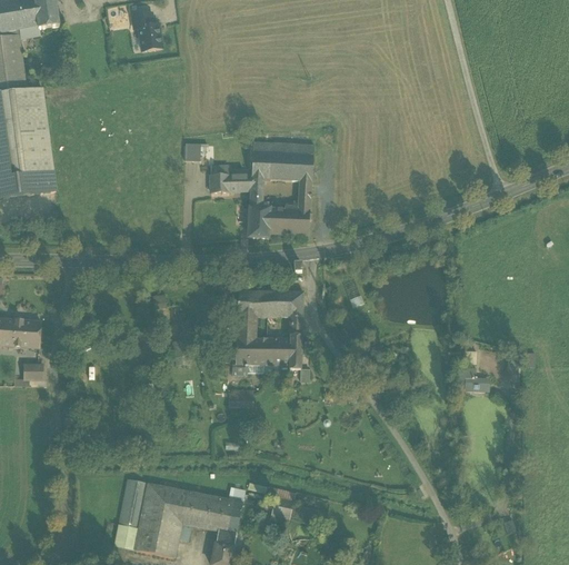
[(0,0),(0,30),(18,28),(22,27),(18,0),(0,0)]
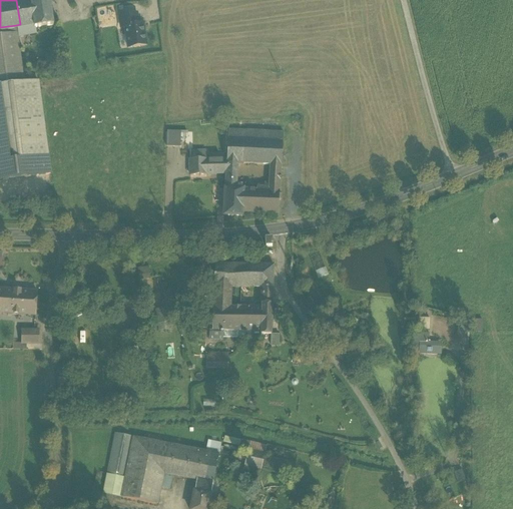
[(16,0),(20,24),(34,22),(34,24),(35,24),(53,22),(50,0),(16,0)]
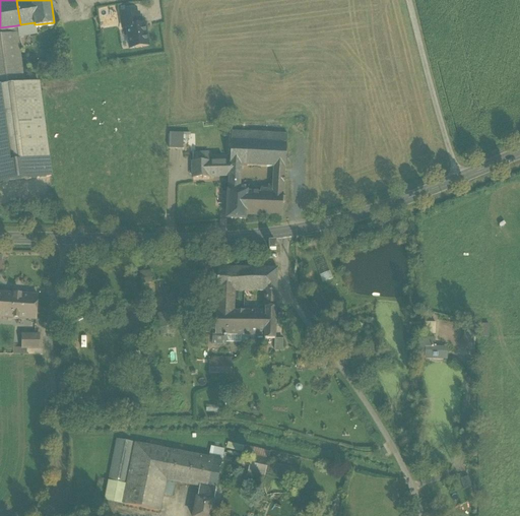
[(144,21),(126,23),(130,46),(148,43),(144,21)]
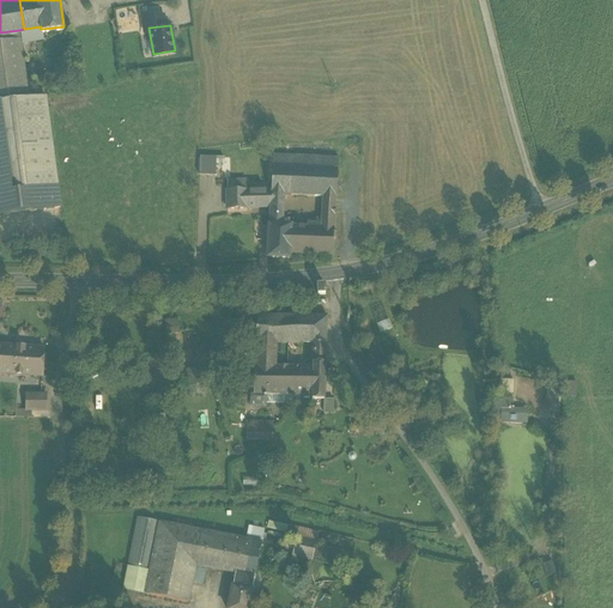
[(24,29),(19,30),(20,40),(42,36),(42,29),(41,29),(41,26),(24,29)]
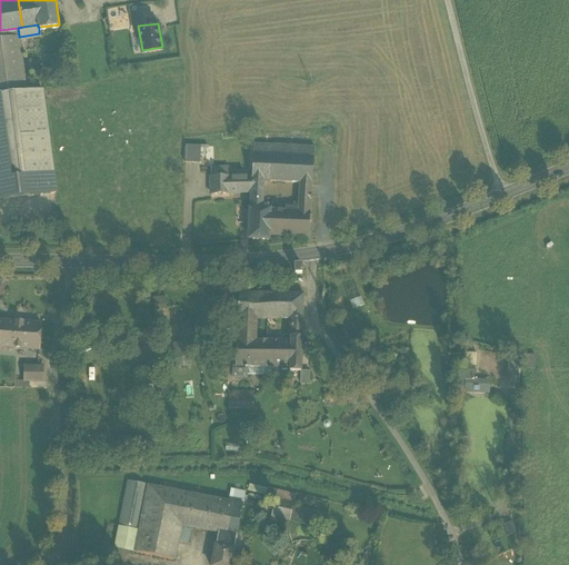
[(18,28),(0,30),(0,91),(2,91),(26,88),(19,37),(18,28)]
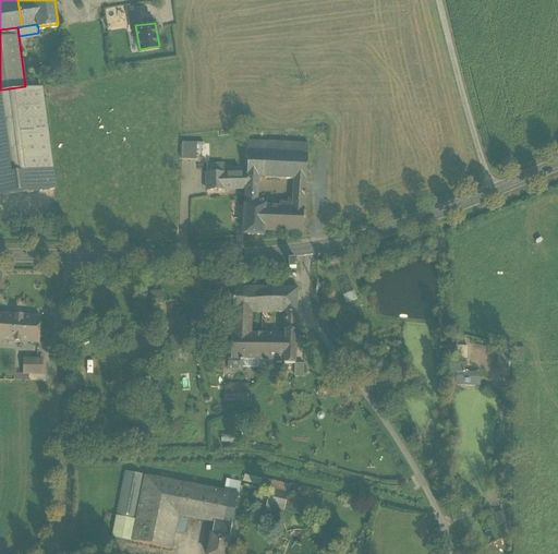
[(25,86),(2,89),(13,171),(52,167),(41,84),(25,86)]
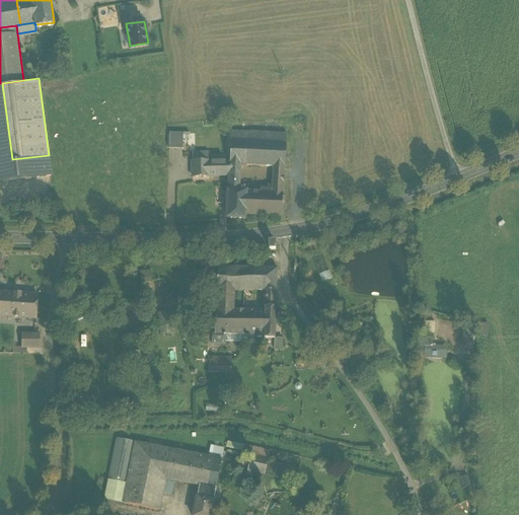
[(12,159),(2,83),(0,83),(0,178),(51,172),(49,155),(12,159)]
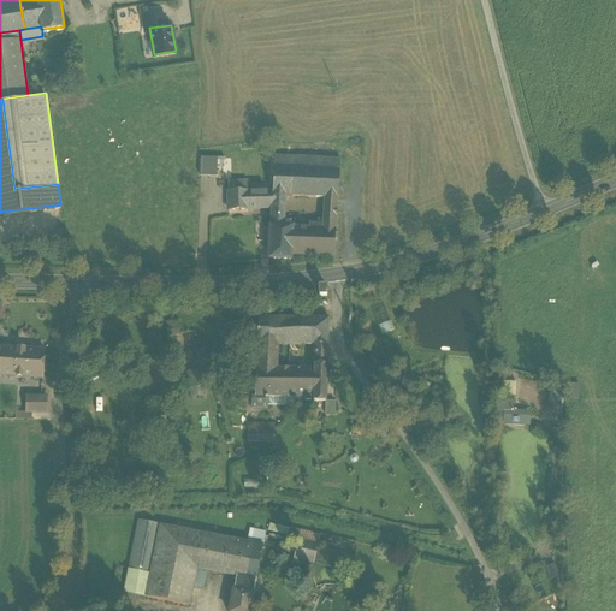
[(339,155),(273,153),(273,164),(338,167),(339,155)]
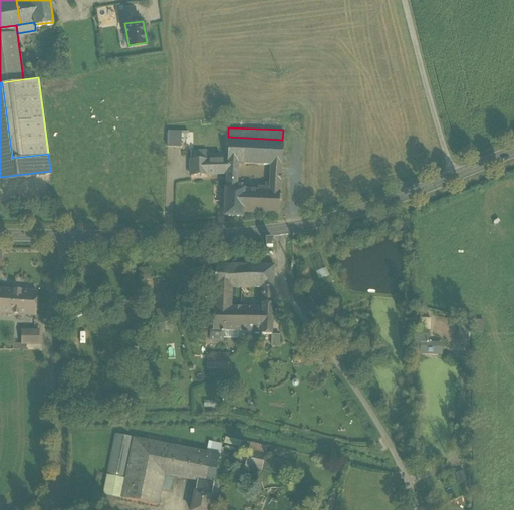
[(181,129),(168,129),(167,144),(181,145),(181,129)]
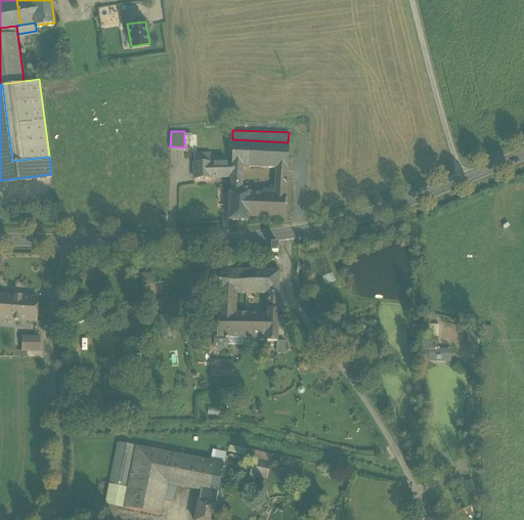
[(288,142),(232,139),(231,160),(231,163),(243,164),(275,165),(287,166),(288,142)]
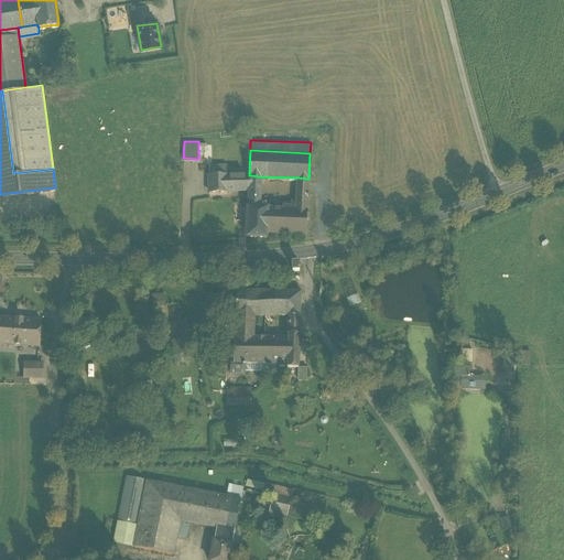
[(209,173),(226,173),(226,161),(208,161),(209,173)]
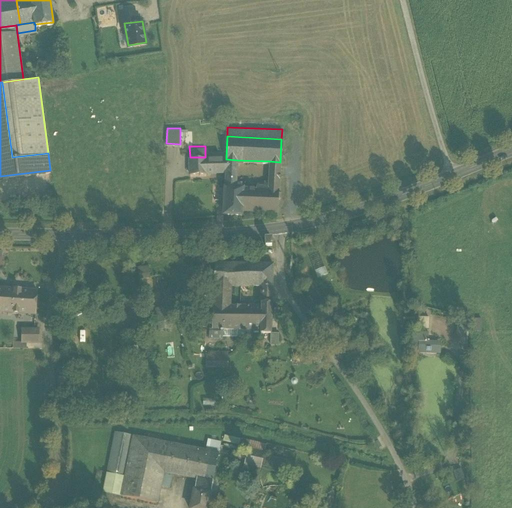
[(226,156),(205,157),(205,171),(225,171),(226,159),(226,156)]
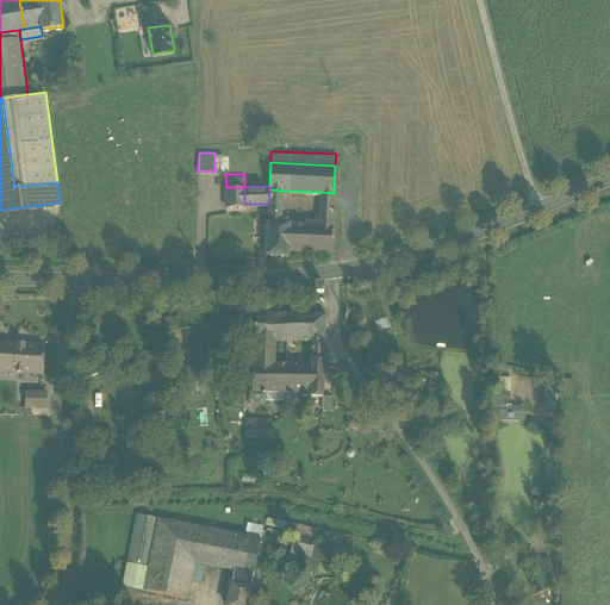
[(244,187),(226,187),(226,204),(244,204),(244,187)]
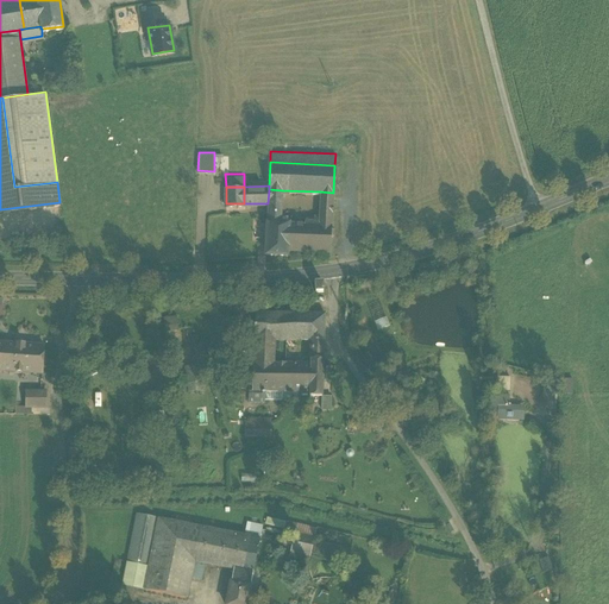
[(269,189),(268,203),(281,202),(282,190),(269,189)]
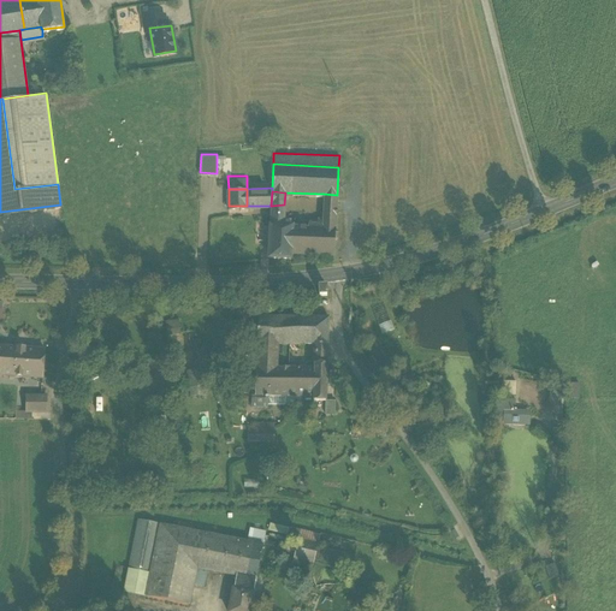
[(337,195),(324,194),(324,203),(336,205),(337,195)]
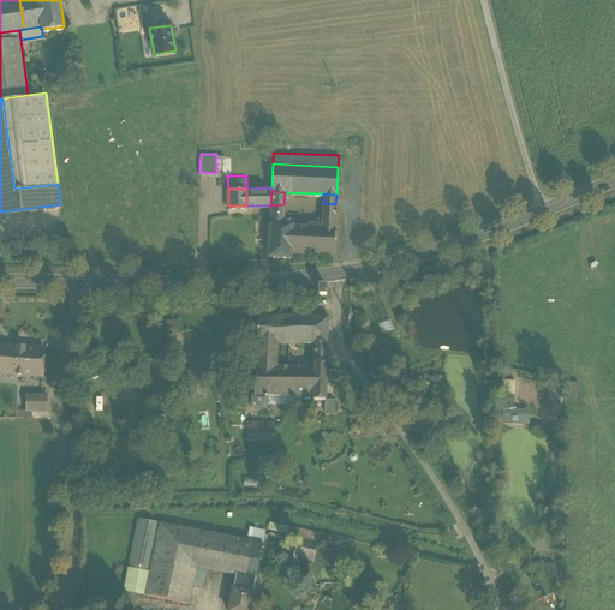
[(335,204),(323,203),(322,216),(322,225),(334,226),(335,204)]
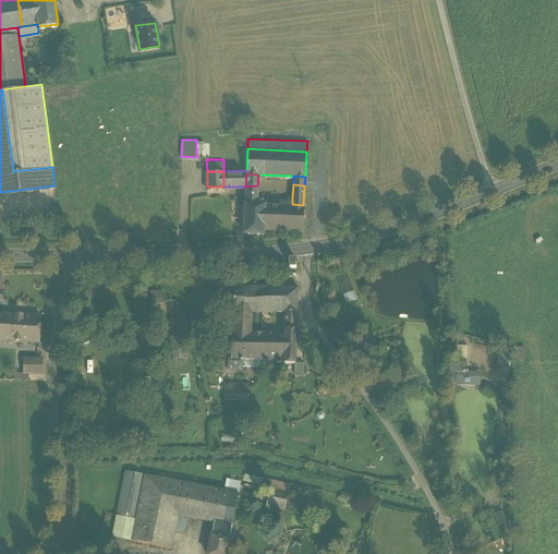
[(257,193),(245,192),(244,202),(256,202),(257,193)]
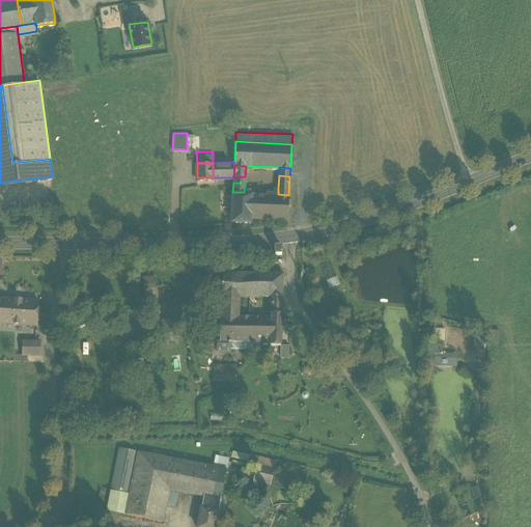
[(288,198),(288,195),(278,194),(278,187),(275,187),(275,188),(274,199),(267,199),(267,193),(251,193),(250,217),(287,219),(288,204),(290,204),(290,198),(288,198)]
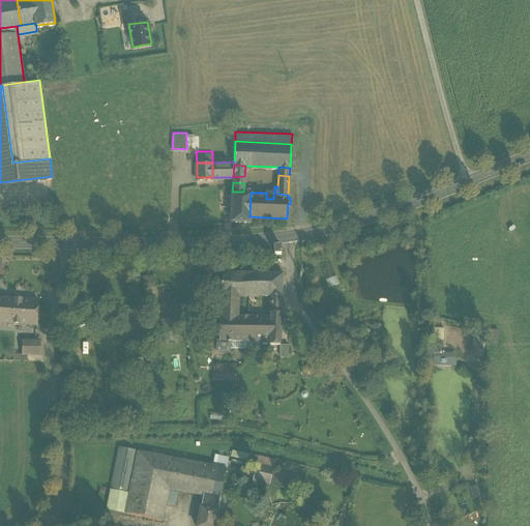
[(243,192),(232,192),(231,220),(249,221),(249,216),(251,193),(243,192)]
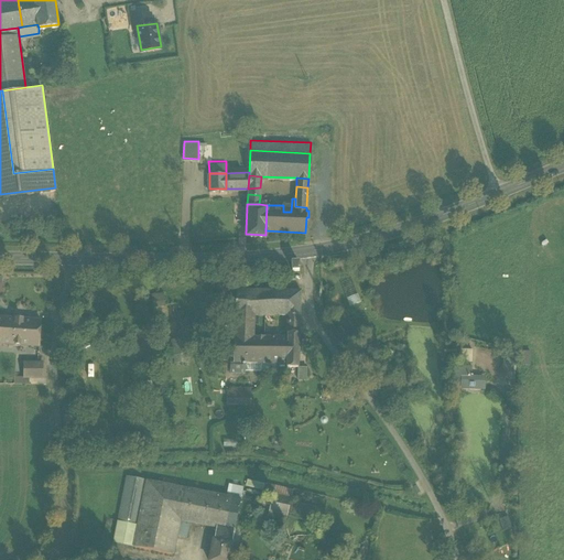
[(301,288),(236,287),(235,312),(255,313),(288,313),(300,313),(301,288)]
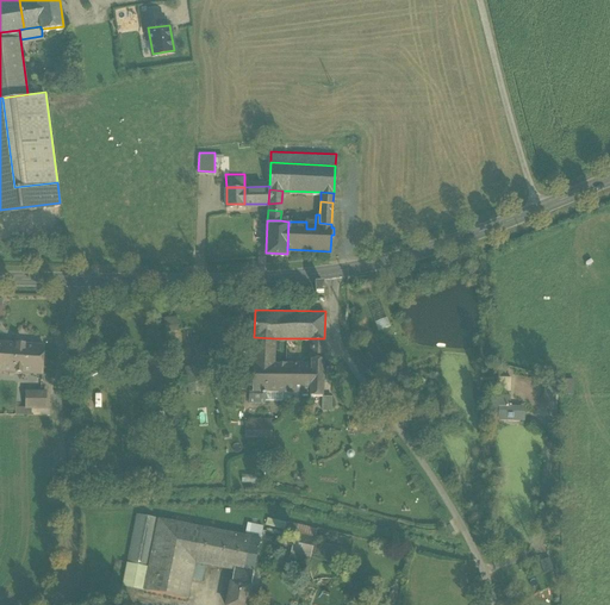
[(375,318),(378,325),(388,320),(386,315),(375,318)]
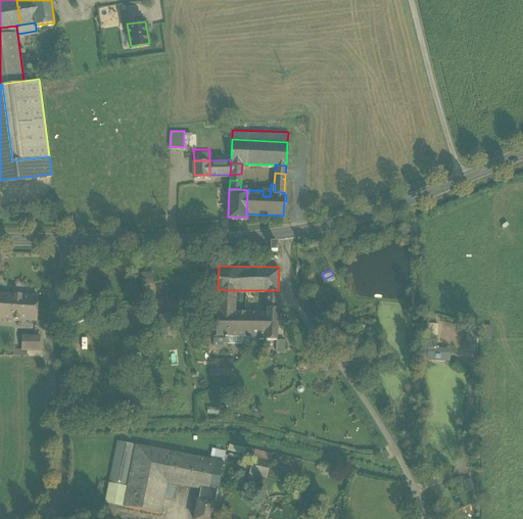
[(236,290),(218,289),(218,297),(235,298),(236,290)]
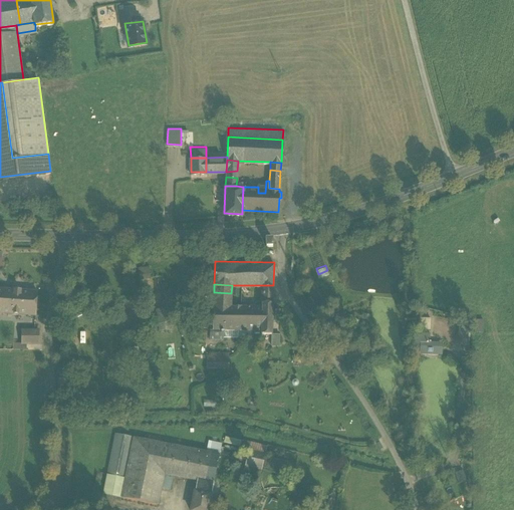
[(37,288),(0,286),(0,310),(35,313),(37,288)]
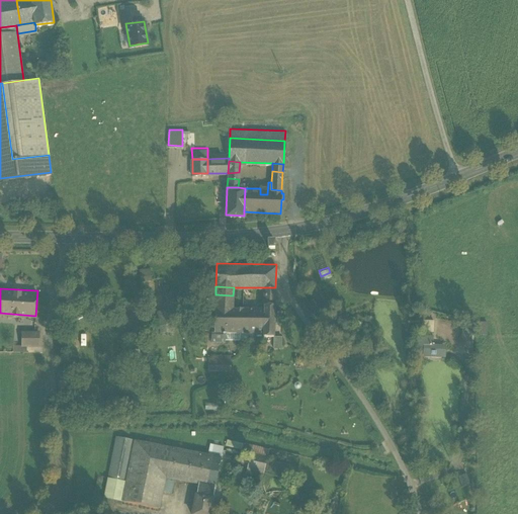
[(233,295),(216,294),(216,307),(233,307),(233,295)]
